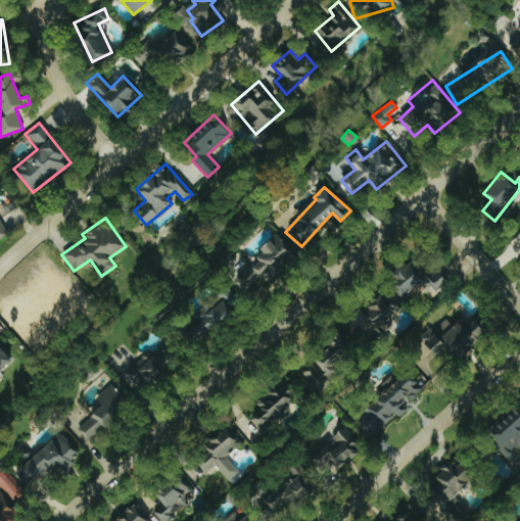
[(296,257),(282,237),(233,270),(247,290),(296,257)]
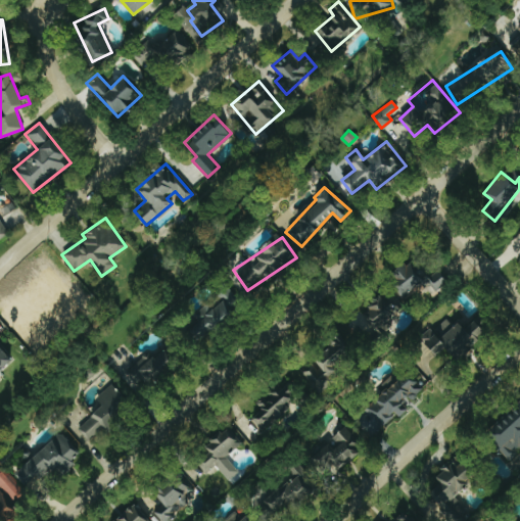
[(426,279),(434,289),(444,282),(431,262),(422,268),(416,258),(393,275),(406,293),(426,279)]
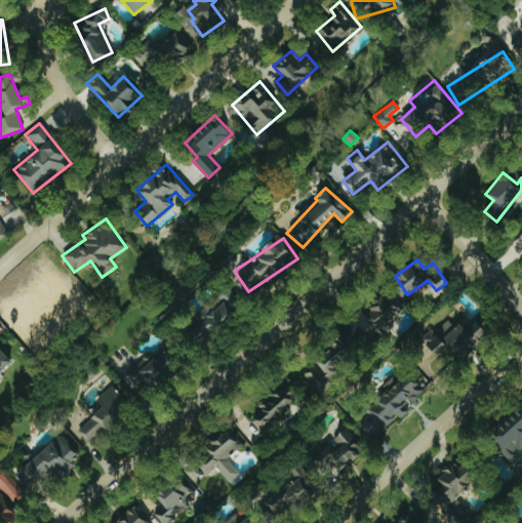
[(244,311),(229,289),(194,314),(199,322),(187,331),(196,345),(244,311)]
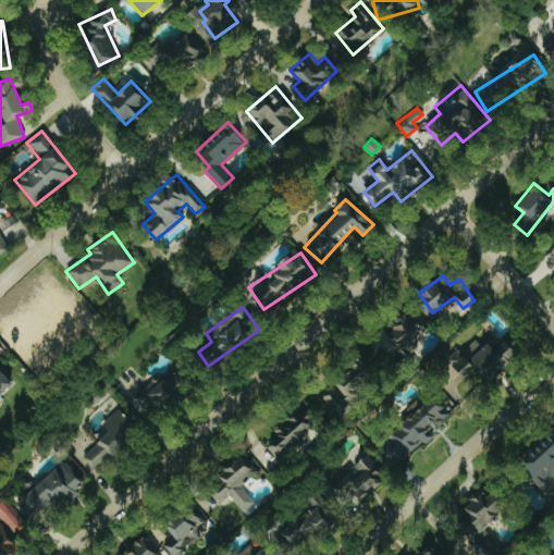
[(402,348),(426,328),(413,311),(368,350),(380,365),(389,358),(397,369),(410,357),(402,348)]
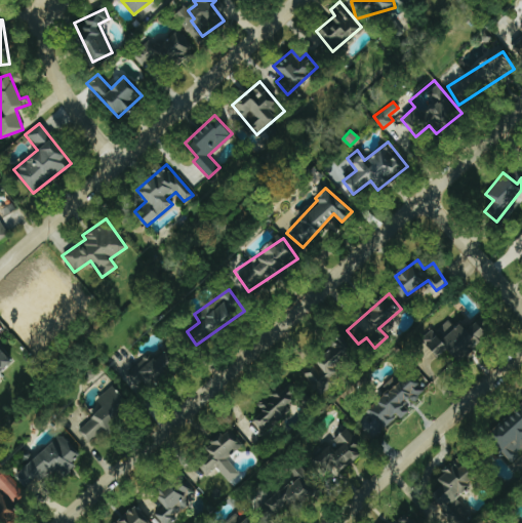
[(438,357),(447,348),(459,360),(488,333),(476,320),(466,329),(459,323),(454,327),(444,317),(420,338),(438,357)]
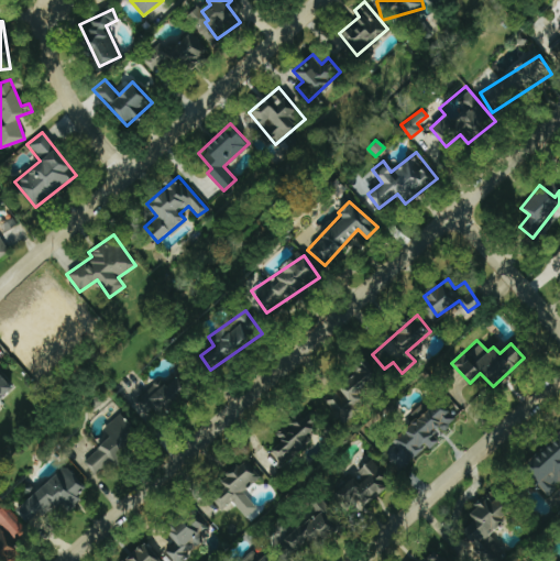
[(379,384),(369,370),(350,383),(360,396),(354,399),(351,396),(346,399),(344,397),(338,402),(333,396),(327,402),(340,420),(350,414),(346,407),(379,384)]
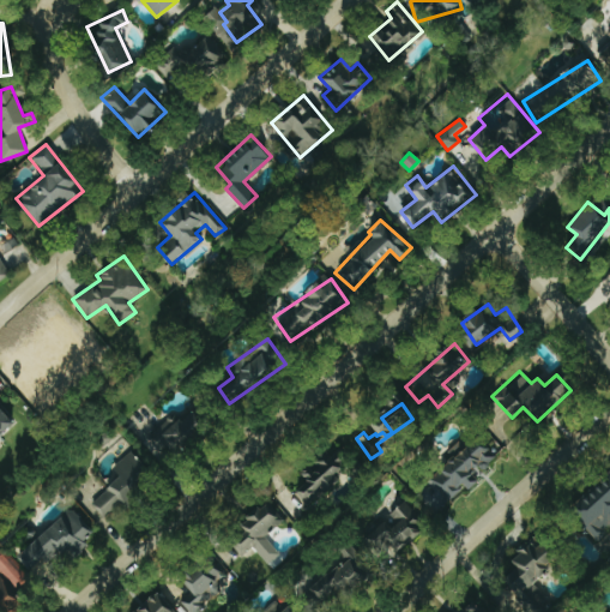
[(0,433),(13,425),(0,405),(0,433)]
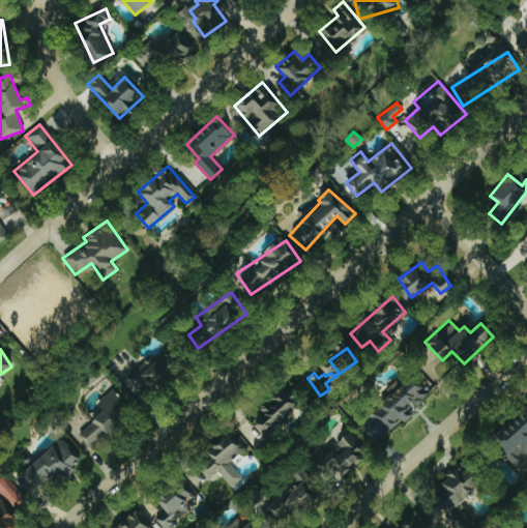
[(141,394),(154,384),(158,390),(179,375),(165,355),(150,365),(146,360),(126,375),(141,394)]
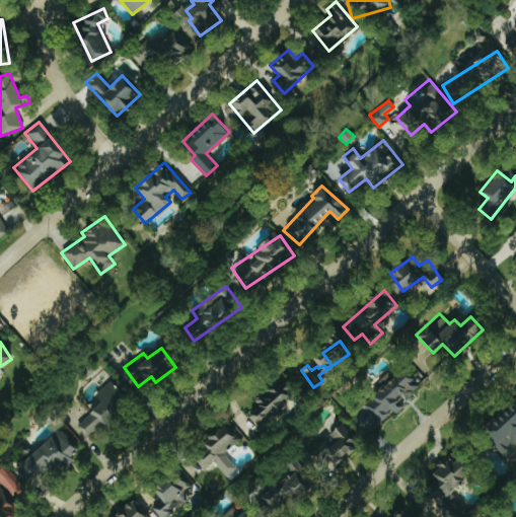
[(379,388),(353,419),(369,433),(390,409),(395,413),(404,402),(403,401),(419,383),(394,362),(375,384),(379,388)]
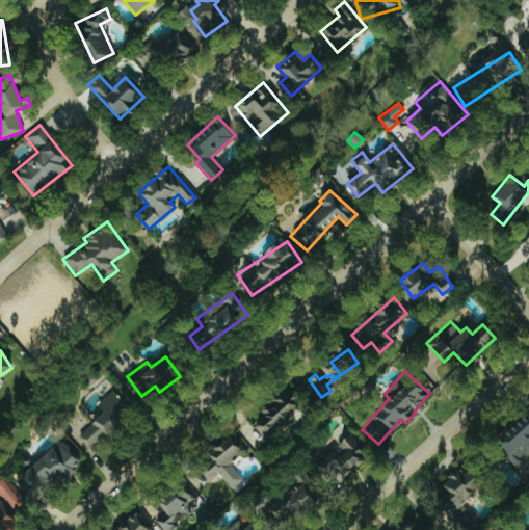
[(262,412),(265,415),(254,426),(267,439),(300,402),(284,388),(262,412)]
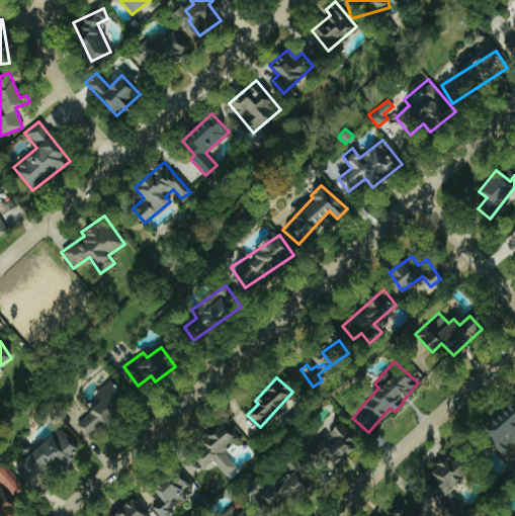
[(100,401),(77,422),(90,437),(130,401),(109,378),(93,394),(100,401)]
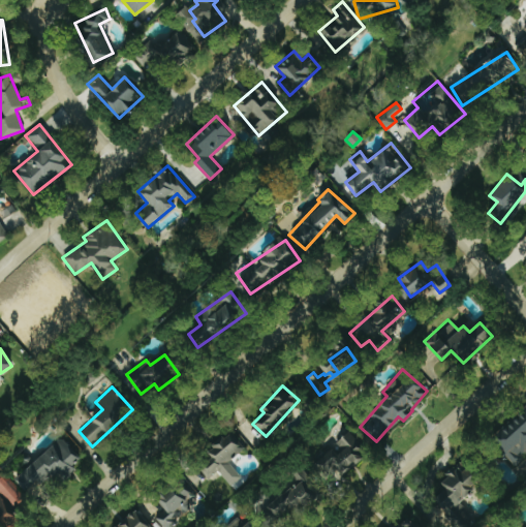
[(314,462),(327,477),(337,469),(342,474),(367,453),(348,430),(335,441),(336,443),(314,462)]
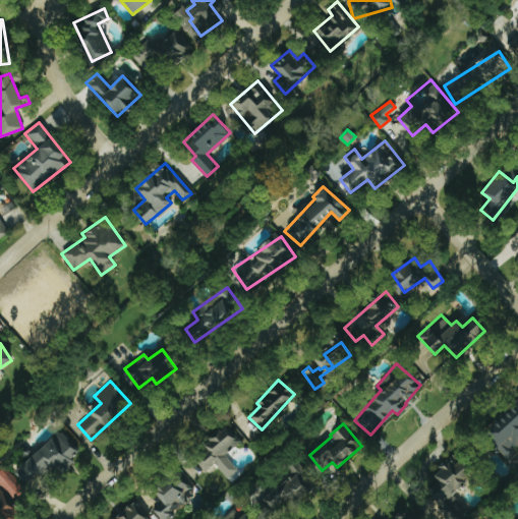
[(226,477),(236,469),(224,453),(241,440),(230,424),(190,455),(203,471),(214,462),(226,477)]
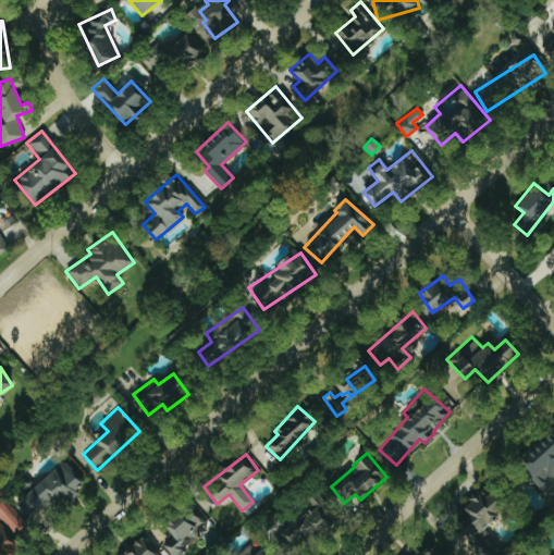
[(63,497),(66,501),(85,484),(64,460),(15,503),(33,523),(63,497)]
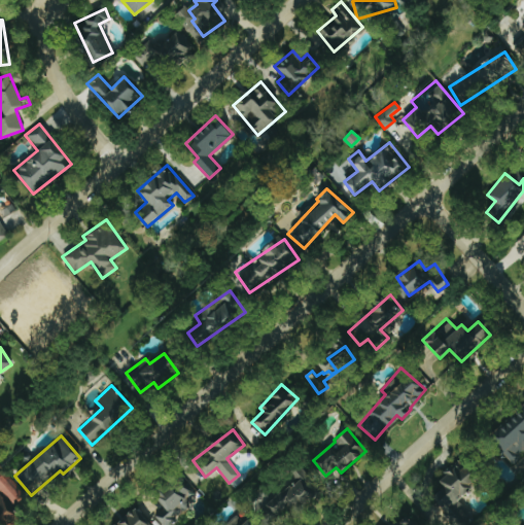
[(478,482),(461,458),(437,477),(444,487),(432,494),(454,524),(462,524),(472,518),(456,497),(478,482)]
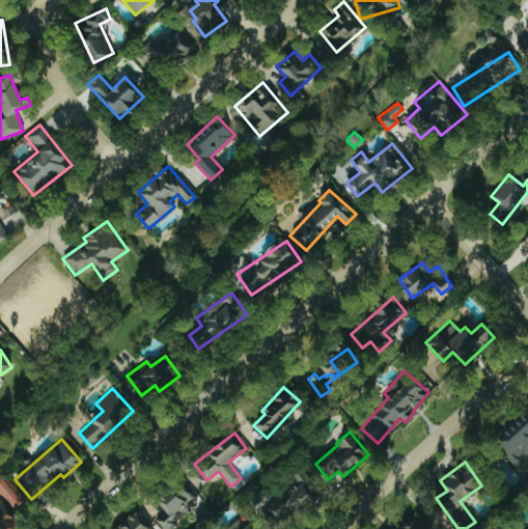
[(265,505),(275,523),(318,498),(302,469),(292,474),(299,485),(265,505)]
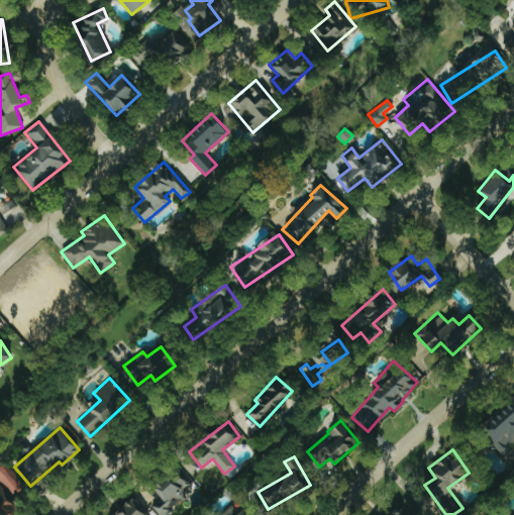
[(0,504),(22,485),(2,462),(0,465),(0,504)]
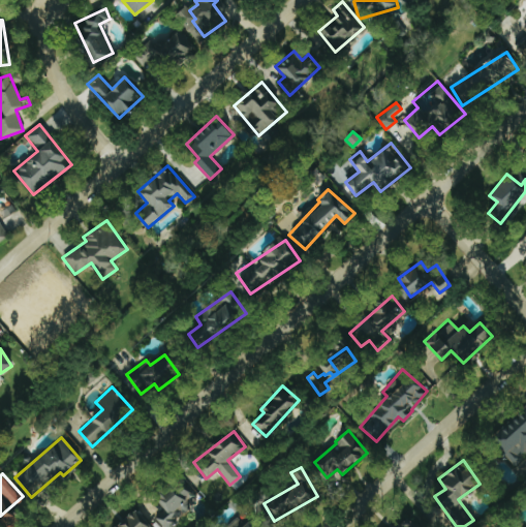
[(176,494),(173,491),(159,503),(164,509),(154,518),(162,526),(166,526),(199,497),(187,484),(176,494)]
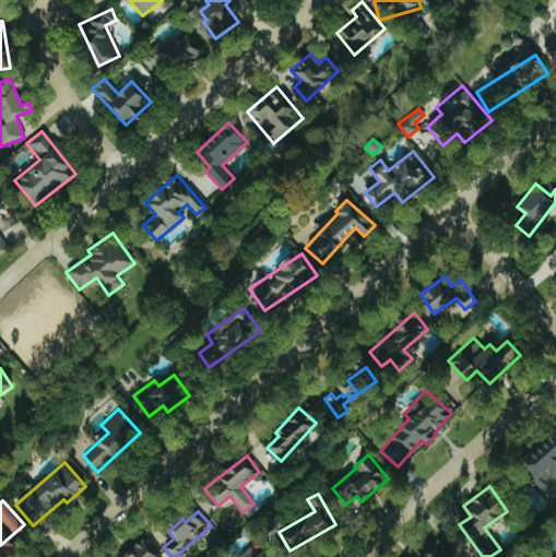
[(158,556),(142,538),(120,556),(158,556)]
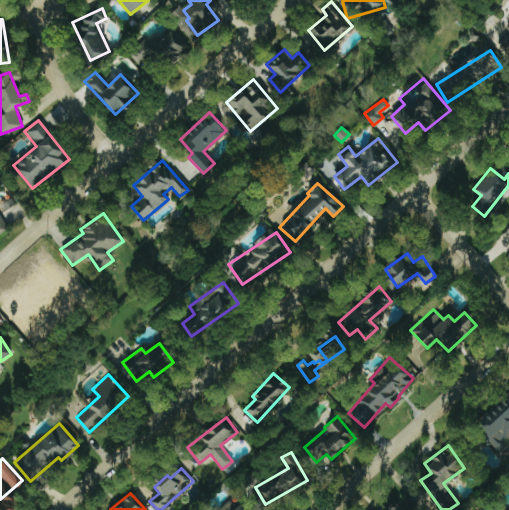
[(412,509),(398,494),(379,509),(412,509)]
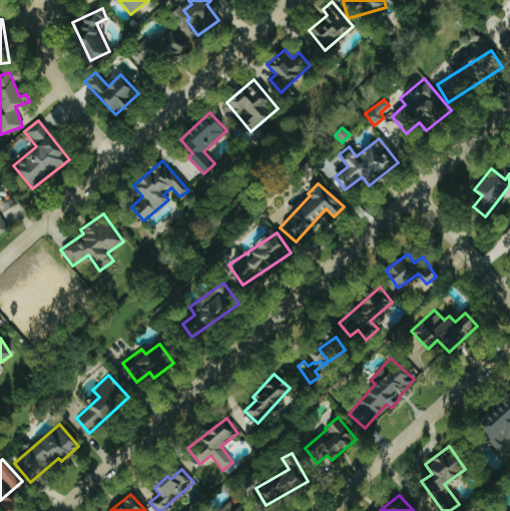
[(245,510),(239,504),(235,507),(229,499),(218,508),(220,510),(245,510)]
